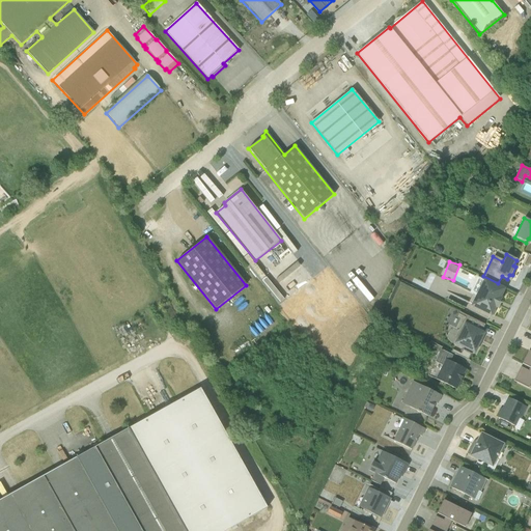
[(468,304),(491,316),(495,309),(496,309),(502,298),(501,297),(505,288),(483,279),(483,280),(476,277),(469,294),(472,295),(468,304)]
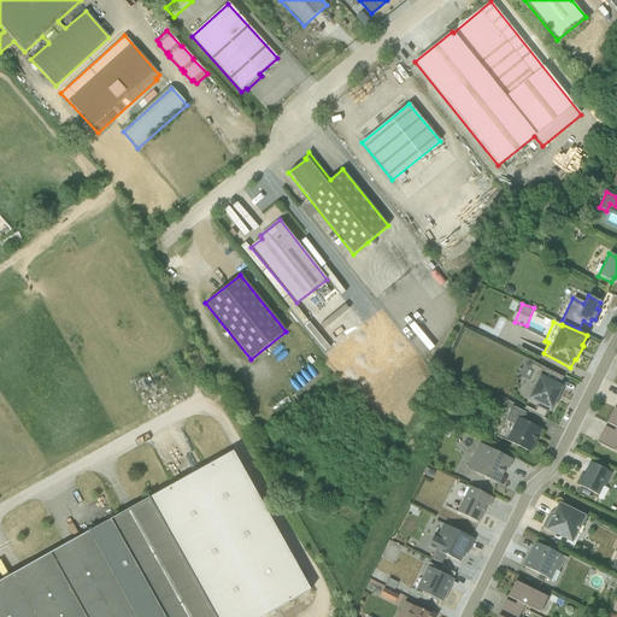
[(563,378),(533,363),(532,366),(540,370),(529,392),(530,393),(527,400),(551,412),(564,388),(559,386),(563,378)]
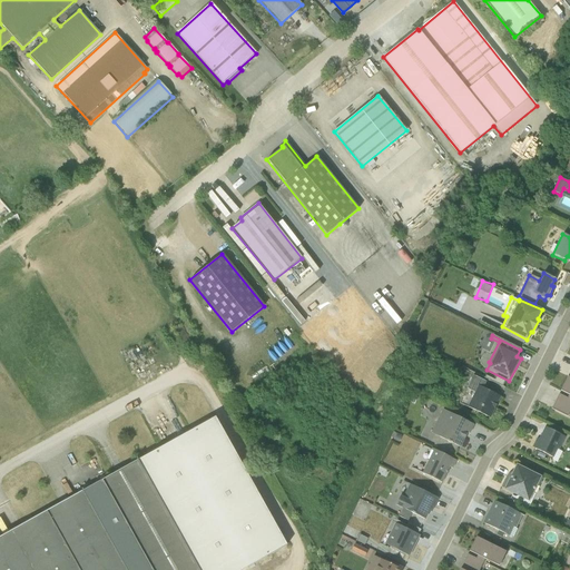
[(489,419),(490,419),(500,397),(483,389),(485,383),(472,375),(465,389),(473,393),(467,408),(489,419)]
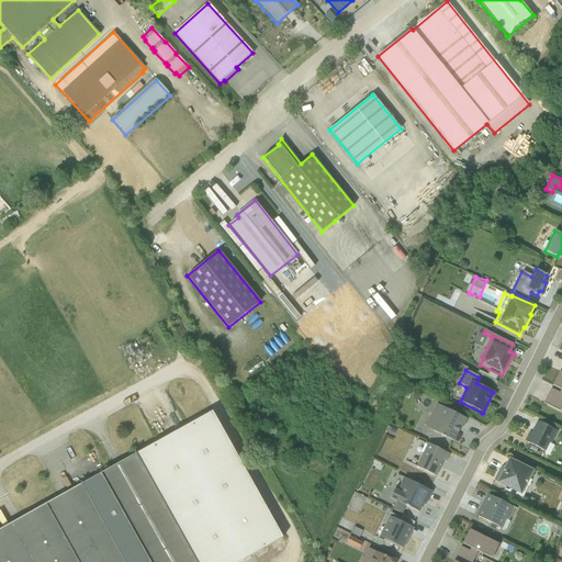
[(495,382),(498,375),(489,370),(486,374),(478,370),(476,373),(495,382)]
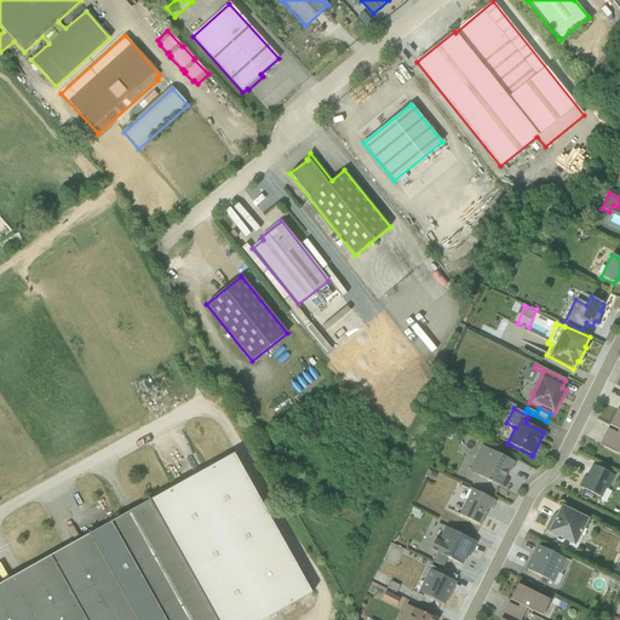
[(619,411),(616,411),(609,425),(618,430),(616,434),(608,429),(600,446),(616,454),(619,446),(619,411)]
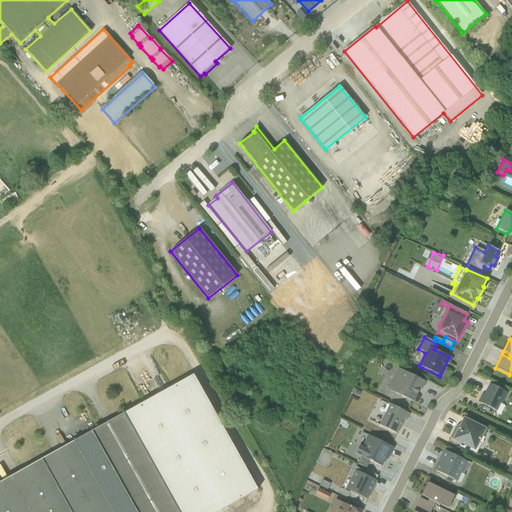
[(397,368),(387,389),(413,402),(419,389),(421,390),(425,382),(397,368)]
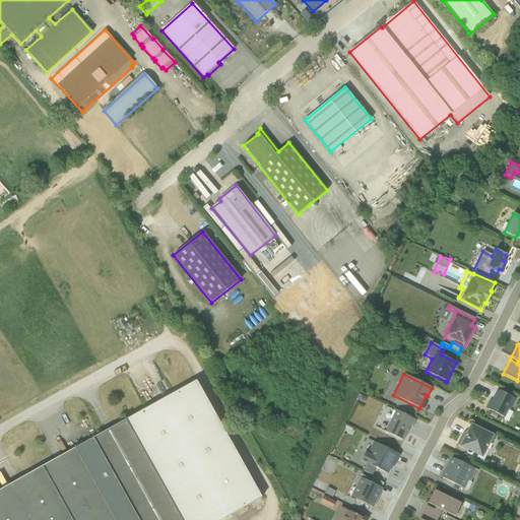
[(195,382),(0,491),(0,519),(221,519),(262,499),(195,382)]
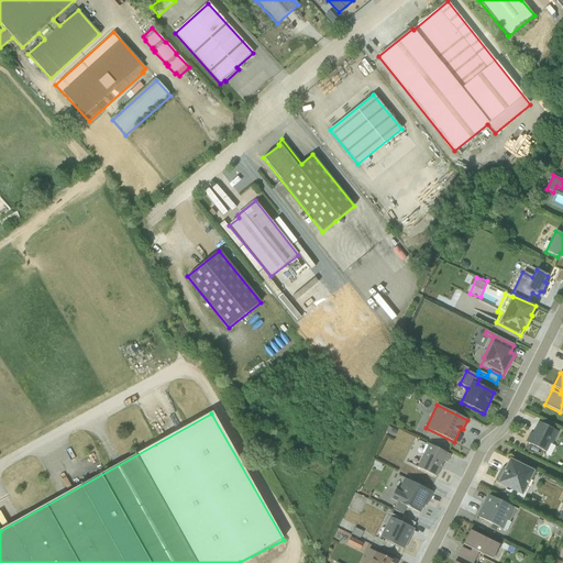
[(538,421),(531,434),(529,433),(525,442),(545,452),(544,454),(549,457),(554,446),(551,445),(558,432),(538,421)]
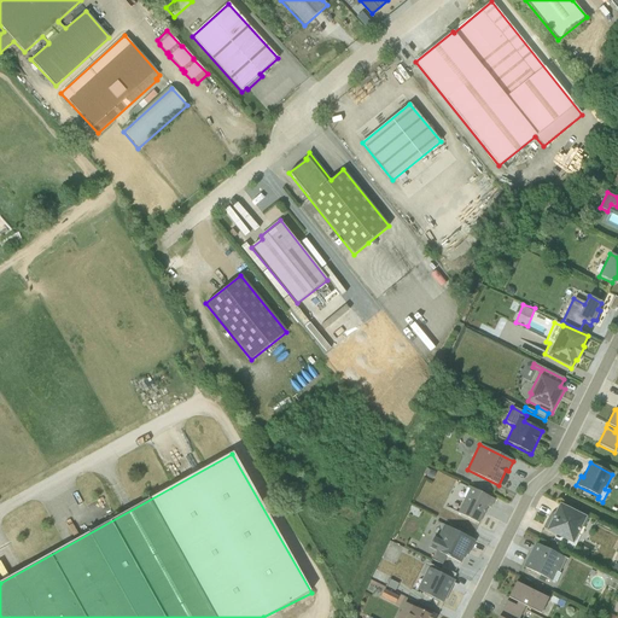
[(490,509),(495,500),(467,487),(462,497),(464,499),(456,514),(478,524),(487,508),(490,509)]
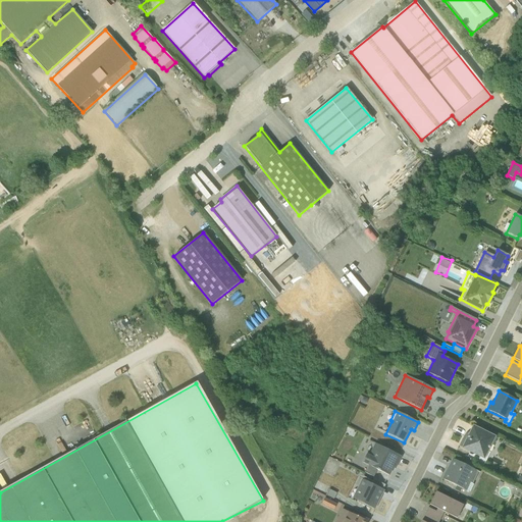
[(494,437),(496,436),(473,426),(472,426),(468,432),(464,435),(458,447),(473,455),(471,456),(468,454),(465,461),(471,464),(472,464),(481,469),(489,453),(487,452),(490,446),(492,447),(497,438),(494,437)]
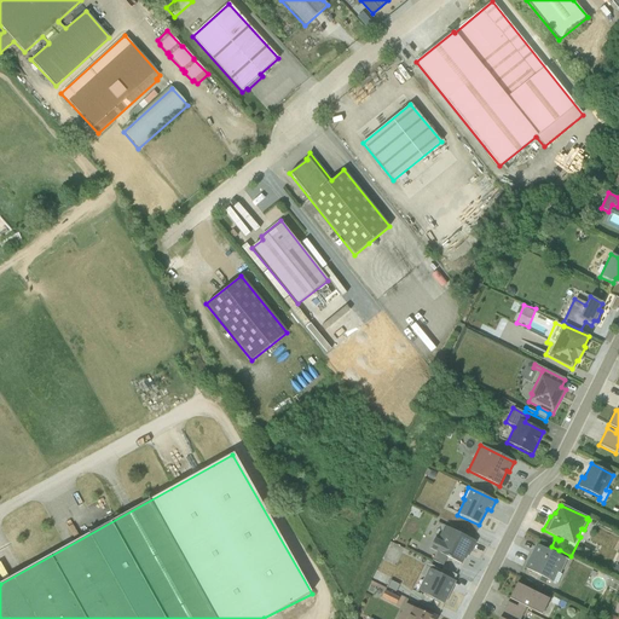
[(446,557),(461,565),(466,556),(468,557),(475,542),(444,526),(437,541),(434,539),(429,549),(435,553),(431,561),(443,566),(446,557)]
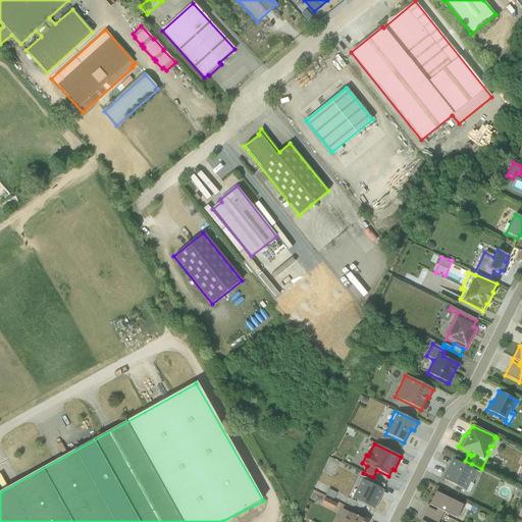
[(451,459),(440,479),(465,491),(469,483),(471,484),(477,472),(472,470),(474,466),(465,461),(463,465),(451,459)]
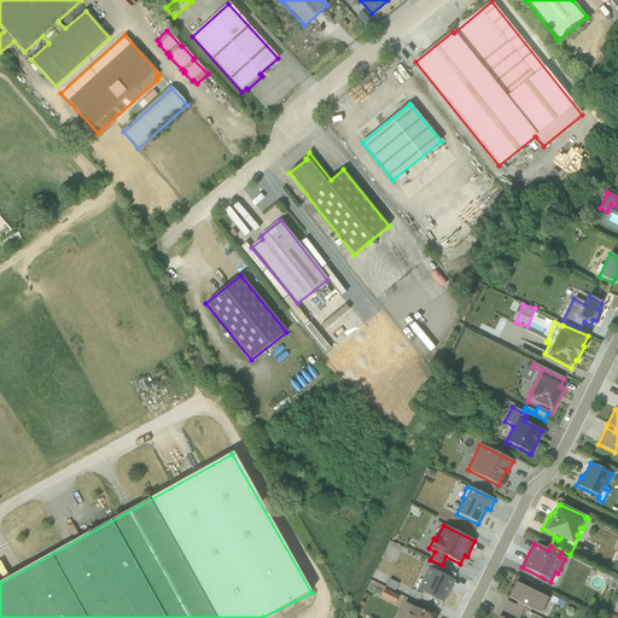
[(443,604),(454,582),(453,581),(455,575),(442,569),(441,571),(430,565),(429,567),(427,567),(417,590),(423,594),(421,595),(431,600),(431,599),(443,604)]
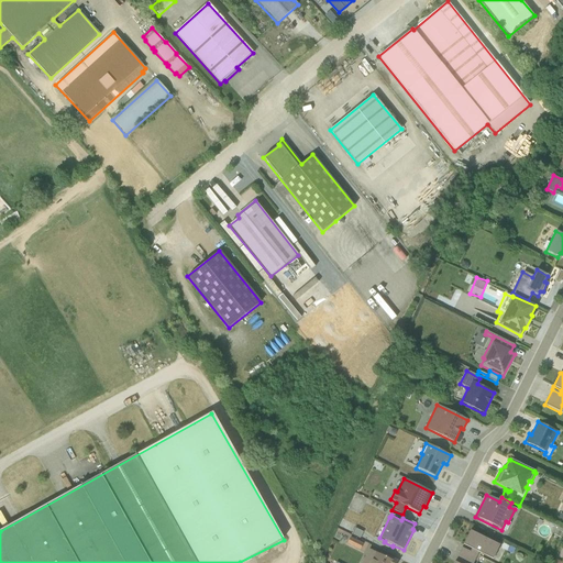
[(562,530),(556,528),(552,536),(559,540),(562,530)]
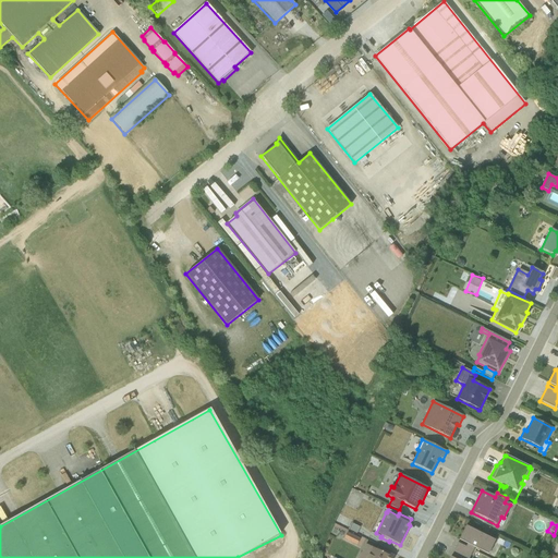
[(359,529),(351,524),(348,530),(355,534),(359,529)]
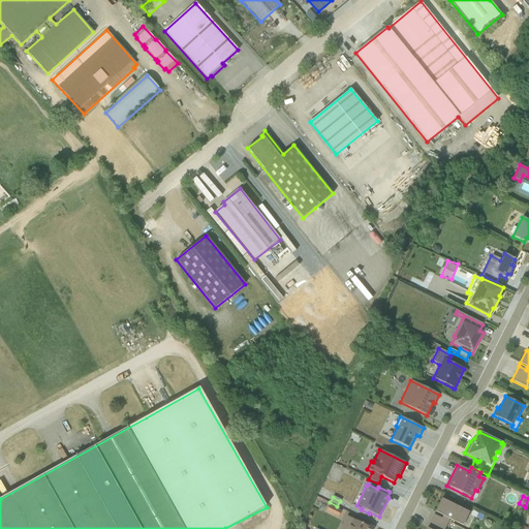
[(462,526),(469,512),(441,499),(435,511),(442,516),(441,520),(433,516),(427,528),(428,528),(443,528),(449,520),(462,526)]
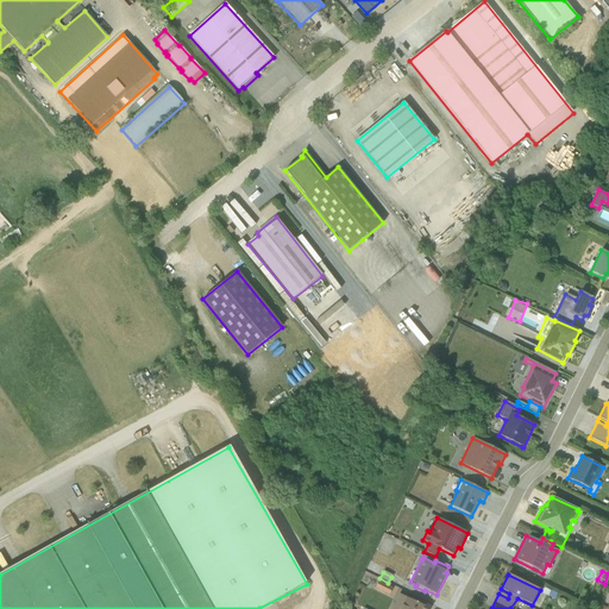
[(387,585),(378,582),(375,588),(383,592),(387,585)]
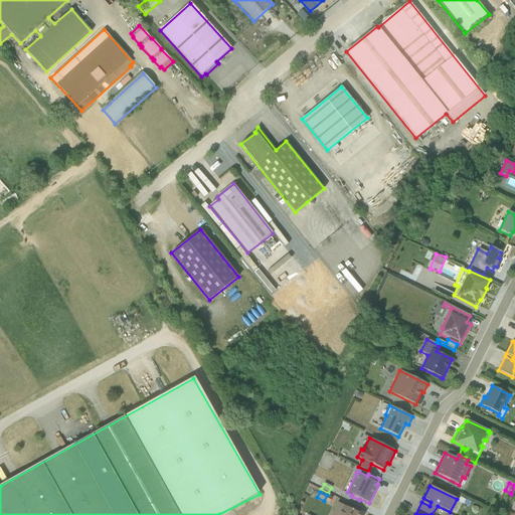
[(337,502),(330,514),(362,514),(363,513),(351,507),(350,509),(337,502)]
